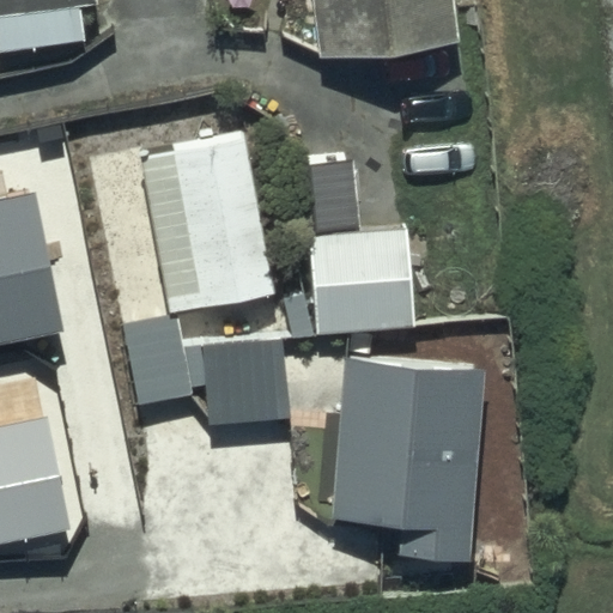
[(0,0),(0,32),(77,24),(74,0),(0,0)]
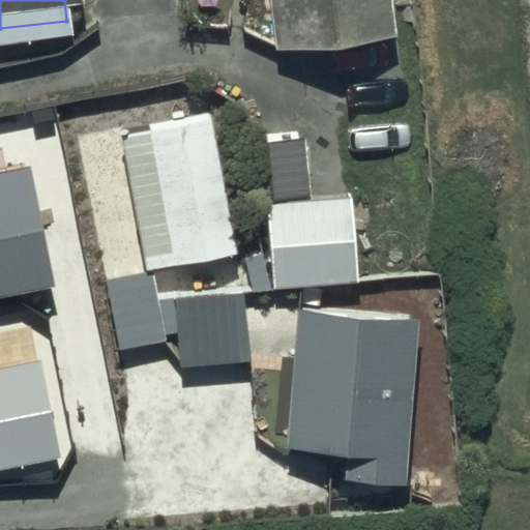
[(387,0),(265,0),(270,36),(390,23),(387,0)]
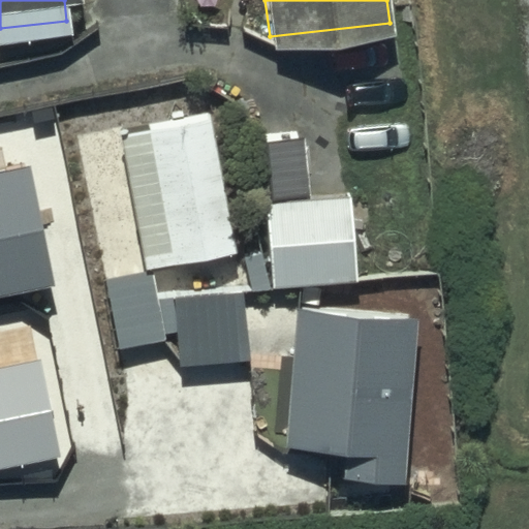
[(208,104),(118,121),(142,254),(231,238),(208,104)]
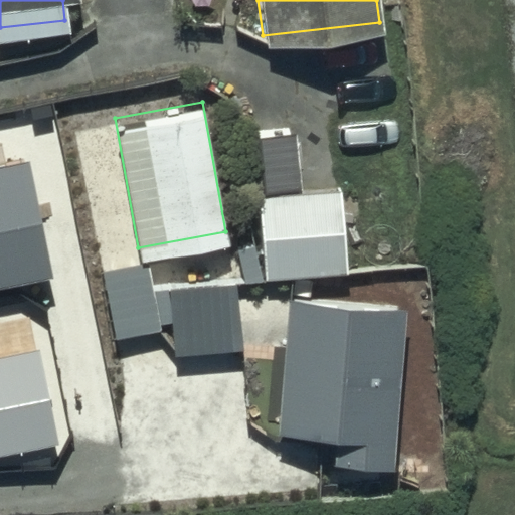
[(346,274),(339,194),(299,198),(294,138),(259,141),(264,199),(260,200),(267,281),(346,274)]
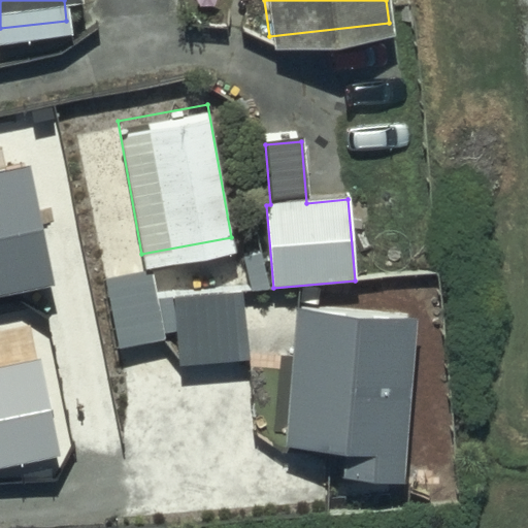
[(28,164),(0,169),(0,295),(53,286),(28,164)]
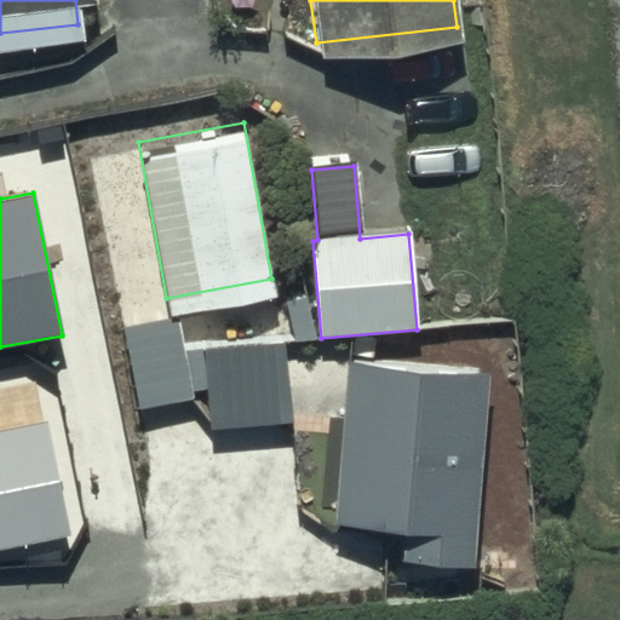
[(181,317),(126,328),(141,409),(196,399),(195,390),(210,390),(212,430),(293,422),(285,343),(188,352),(181,317)]
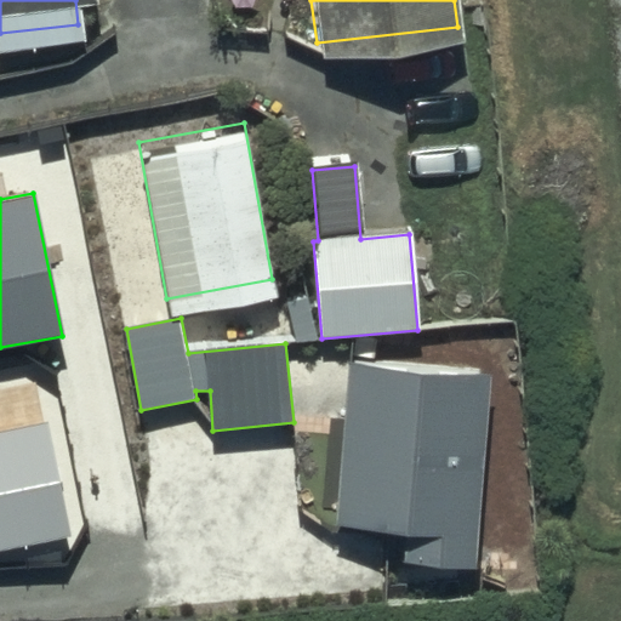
[(490,370),(353,363),(343,517),(414,522),(411,558),(478,563),(490,370)]
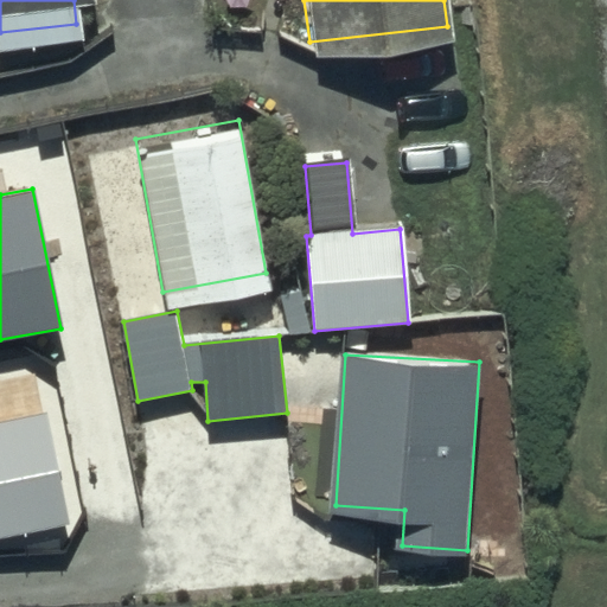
[(44,413),(0,421),(0,542),(68,529),(44,413)]
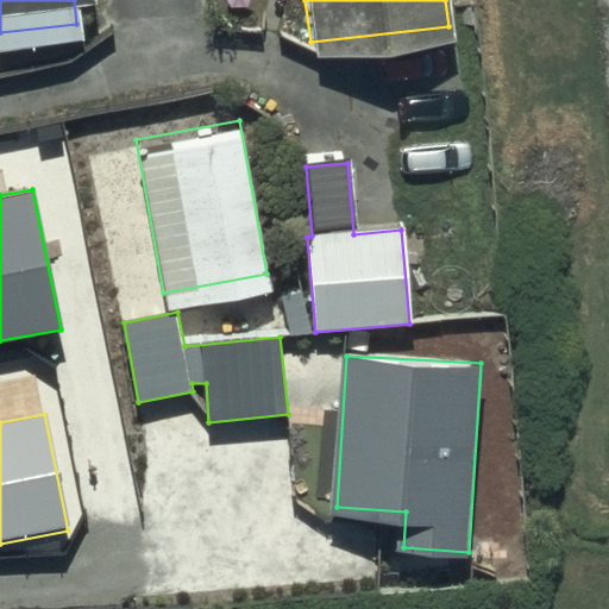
All buildings are outlined.
